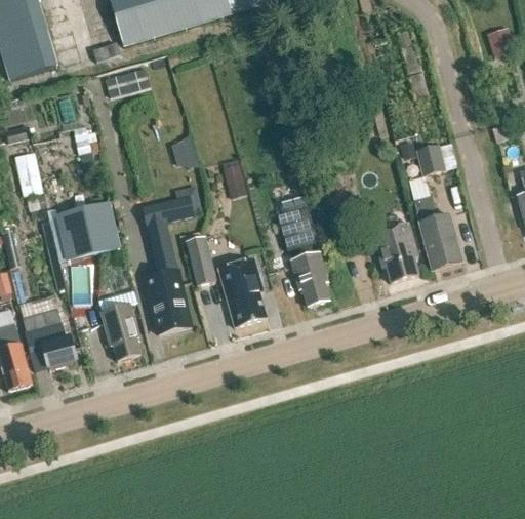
[(0,0),(0,44),(10,79),(57,66),(38,0),(0,0)]
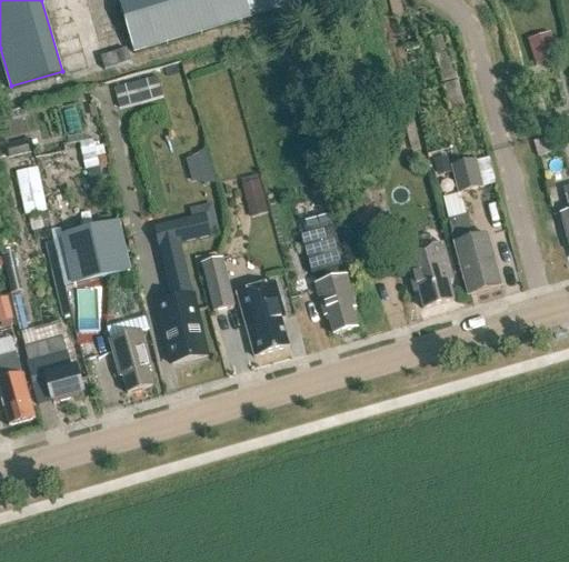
[(120,0),(133,48),(240,17),(297,0),(120,0)]
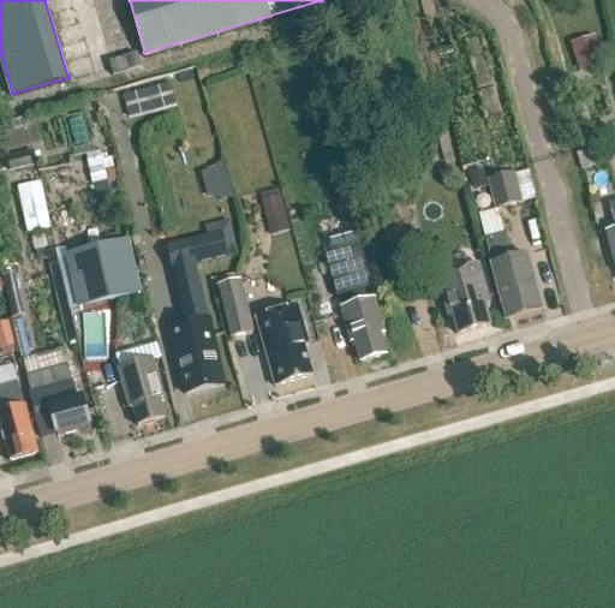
[(571,39),(579,65),(603,57),(595,30),(571,39)]
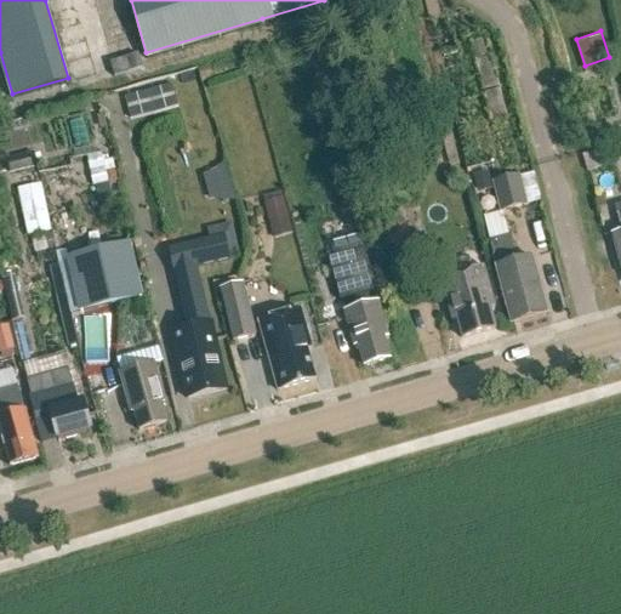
[(178,102),(171,79),(124,92),(131,115),(178,102)]
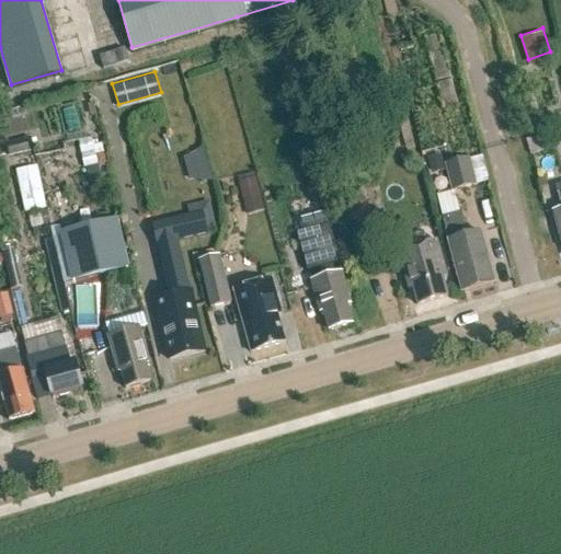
[(31,134),(14,137),(18,150),(34,147),(31,134)]
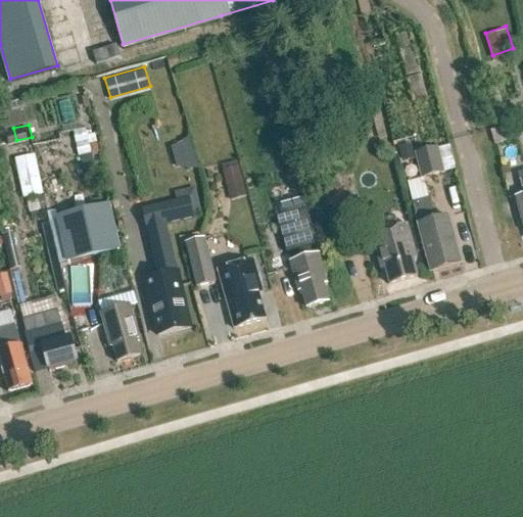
[(83,162),(92,160),(89,149),(91,149),(87,132),(86,125),(83,126),(74,128),(78,152),(81,151),(83,162)]
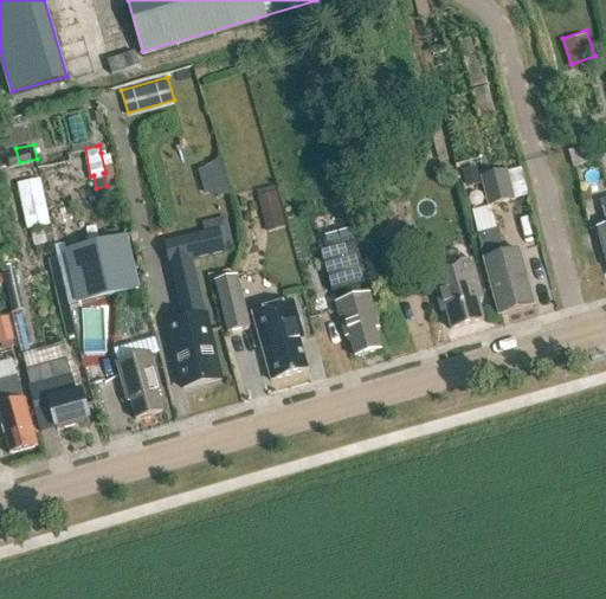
[(464,179),(479,175),(476,162),(462,166),(464,179)]
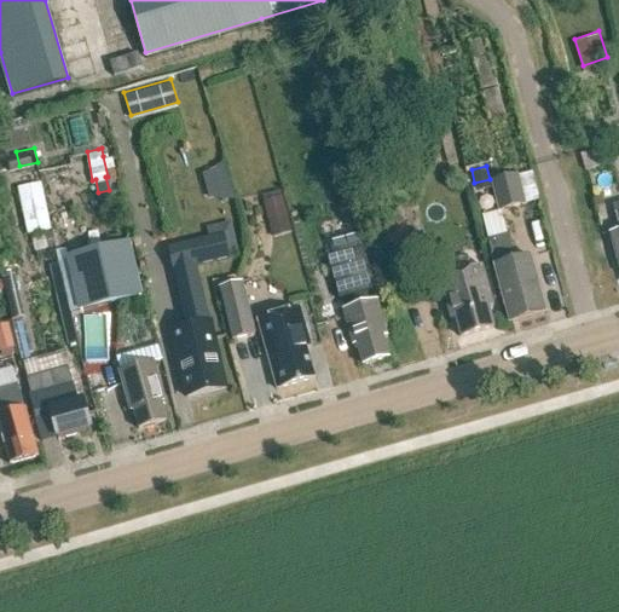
[(516,167),(489,174),(497,206),(524,200),(516,167)]
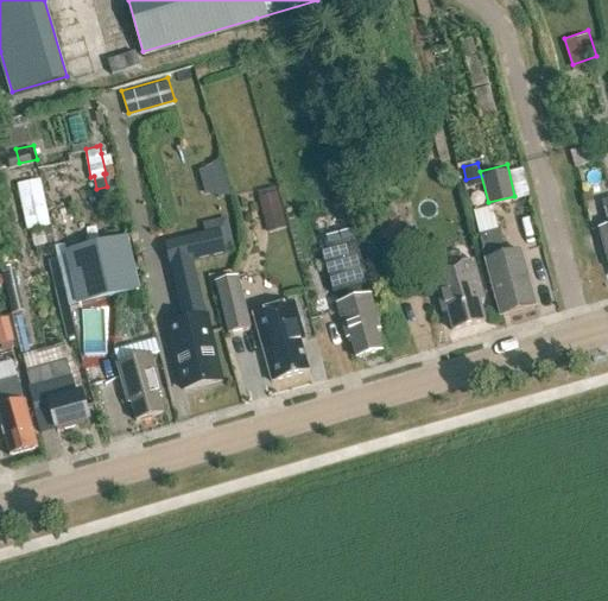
[(40,176),(17,181),(27,227),(50,222),(40,176)]
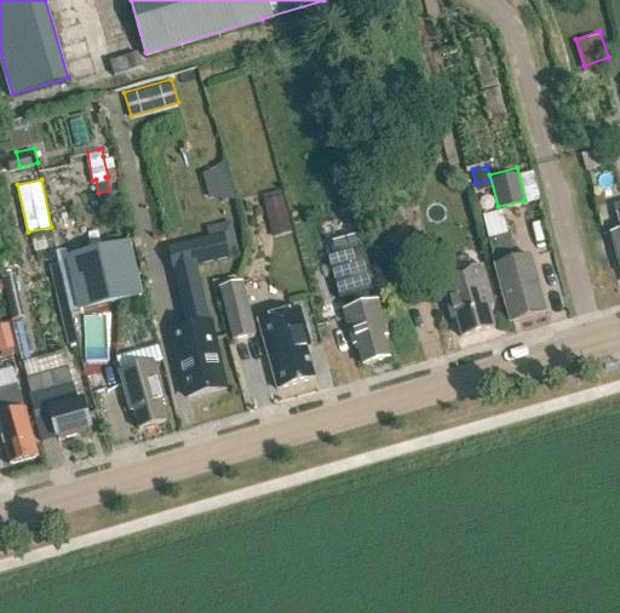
[(263,195),(260,195),(267,216),(286,210),(281,192),(279,192),(277,185),(262,189),(263,195)]
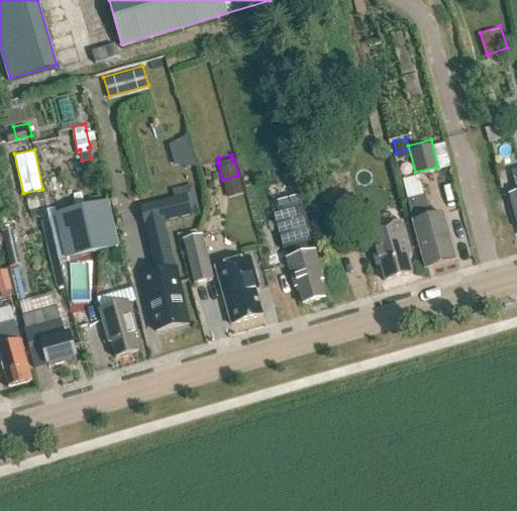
[(187,320),(164,218),(190,212),(186,192),(139,202),(156,271),(142,274),(154,327),(187,320)]
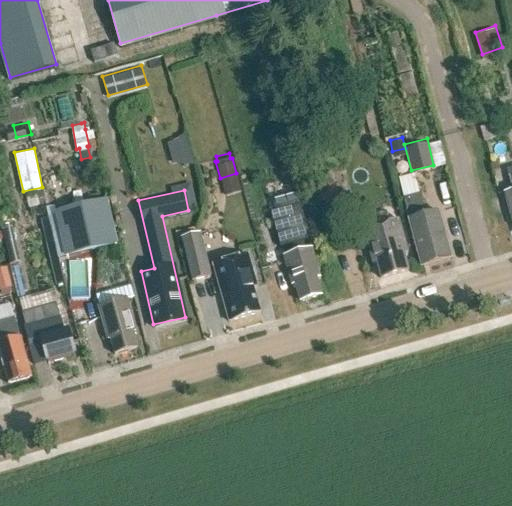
[(295,248),(305,246),(303,237),(309,236),(299,201),(296,190),(273,197),(276,208),(271,210),(281,244),(293,240),(295,248)]
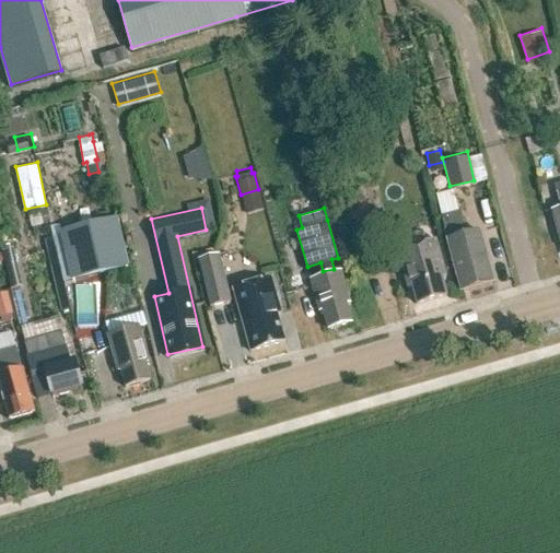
[(465,231),(458,208),(441,212),(445,230),(444,231),(461,287),(493,279),(479,227),(465,231)]
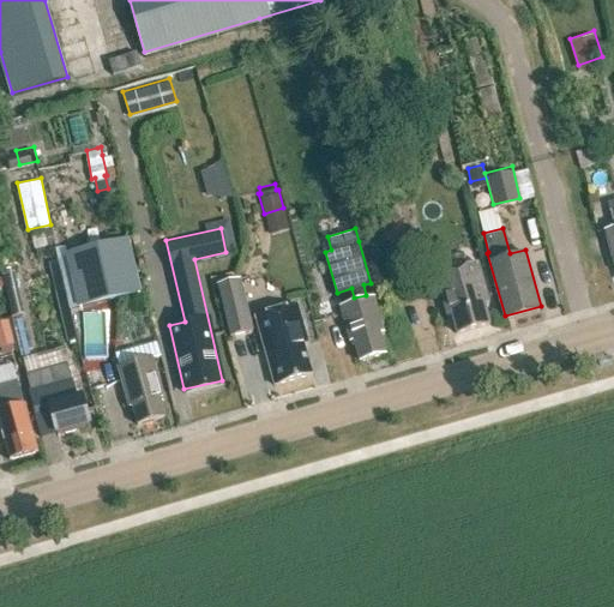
[(79,304),(140,289),(127,236),(67,251),(79,304)]
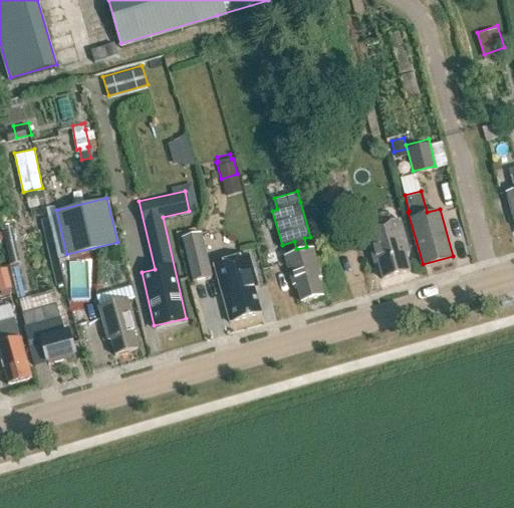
[(382,276),(410,268),(406,252),(409,251),(400,217),(364,226),(374,261),(378,260),(382,276)]
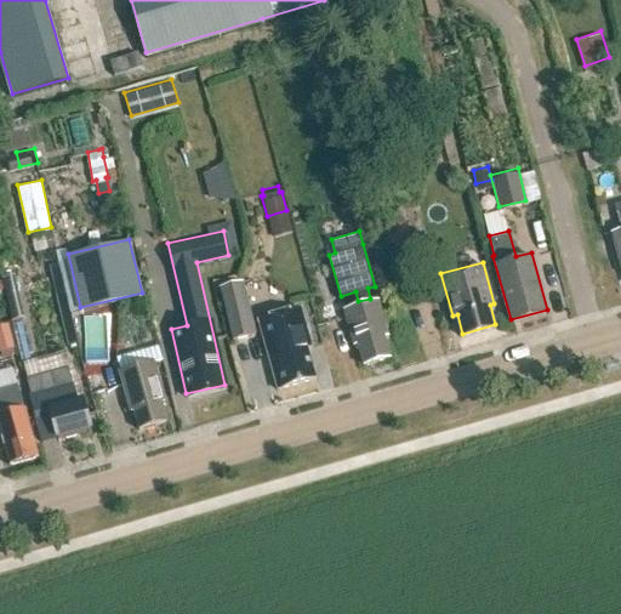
[(15,272),(3,274),(12,317),(24,313),(15,272)]
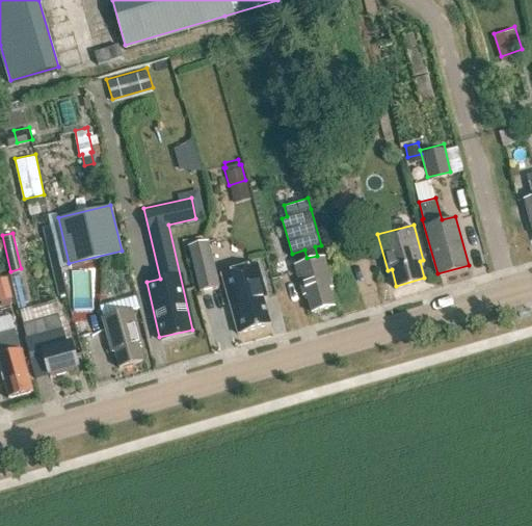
[(188,242),(198,288),(219,283),(209,238),(188,242)]
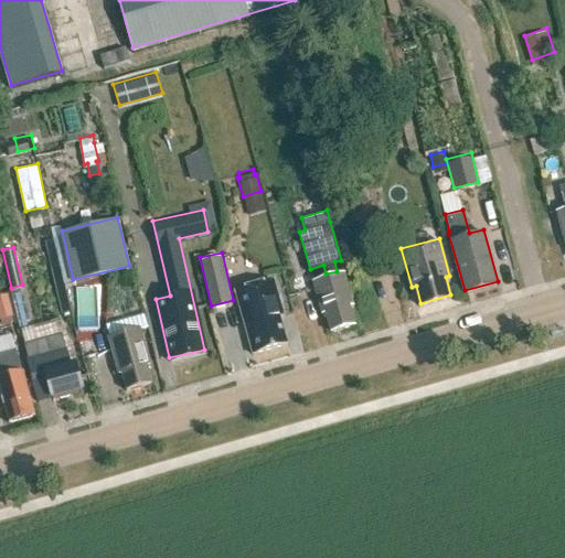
[(330,329),(354,322),(350,303),(353,302),(342,265),(338,266),(340,272),(313,279),(322,311),(326,310),(330,329)]
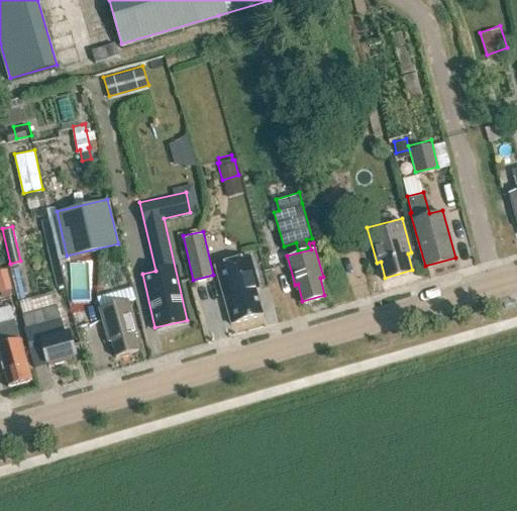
[(215,264),(231,320),(263,311),(255,286),(260,285),(250,253),(215,264)]
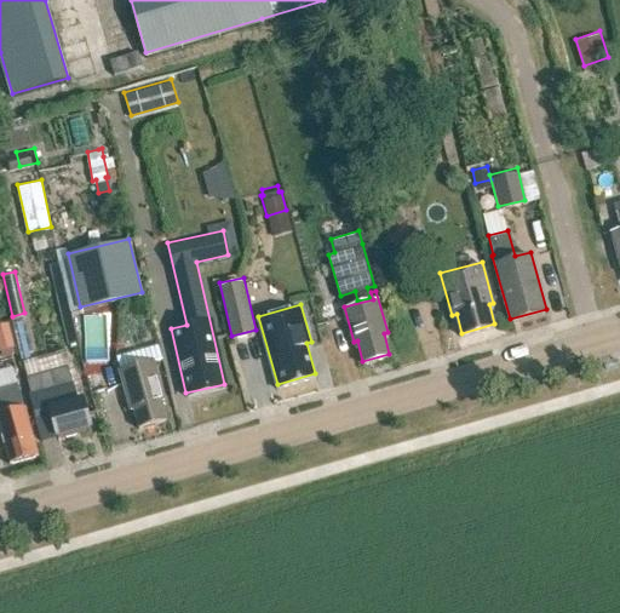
[(7,320),(0,321),(0,348),(15,344),(7,320)]
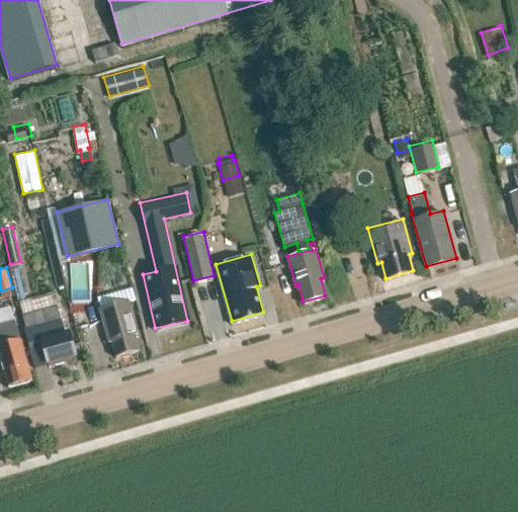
[(137,329),(127,301),(100,308),(109,339),(112,338),(116,354),(139,348),(134,332),(136,329),(137,329)]
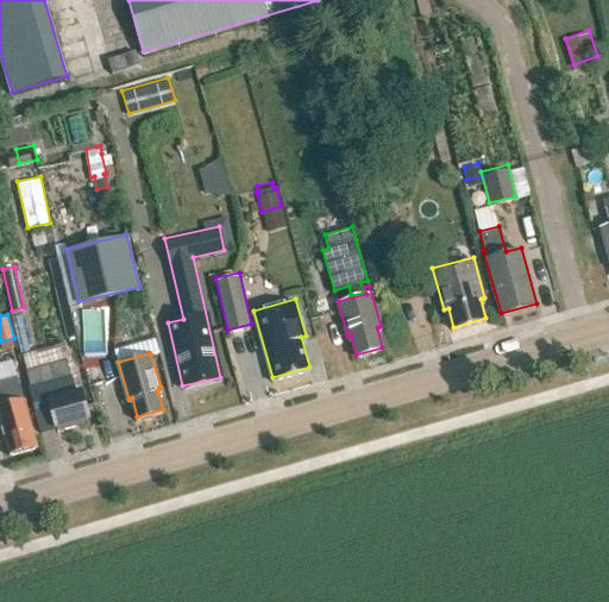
[(81,389),(76,390),(73,374),(50,380),(30,384),(36,406),(50,402),(57,426),(89,418),(81,389)]
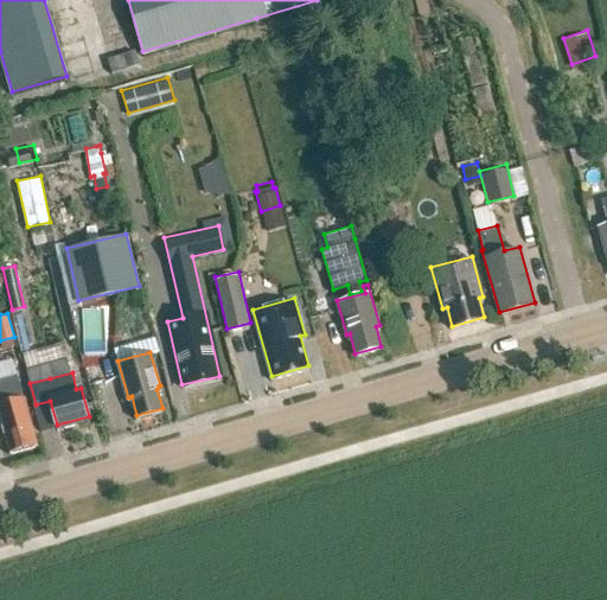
[(24,397),(18,378),(0,382),(0,387),(5,403),(0,403),(0,417),(10,451),(37,444),(24,397)]
